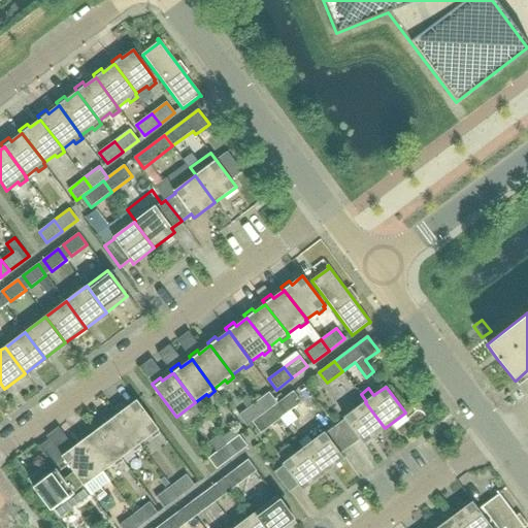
[(262,415),(277,403),(269,392),(254,403),(262,415)]
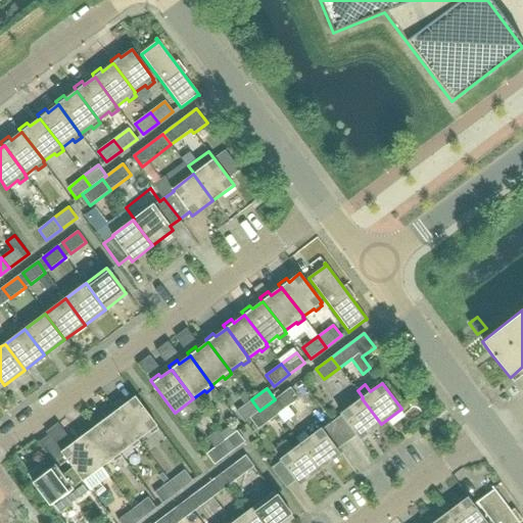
[(290,388),(271,402),(278,414),(298,398),(290,388)]
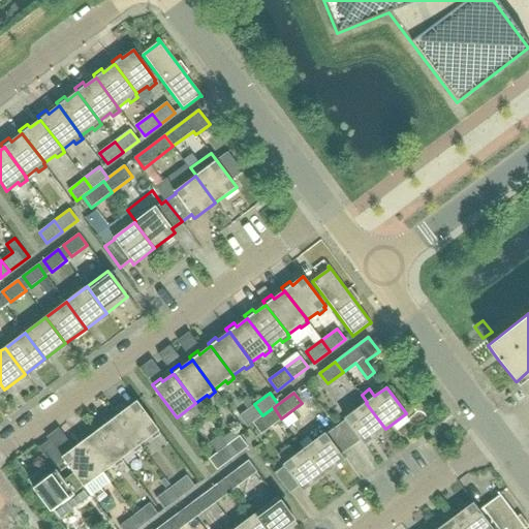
[(115,412),(118,415),(139,444),(151,436),(153,439),(159,434),(158,431),(159,430),(136,401),(126,409),(123,406),(115,412)]
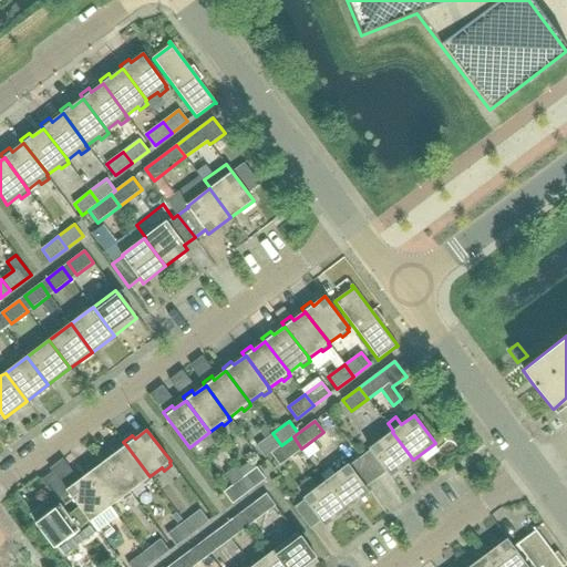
[(390,476),(413,460),(392,432),(359,456),(377,480),(387,472),(390,476)]
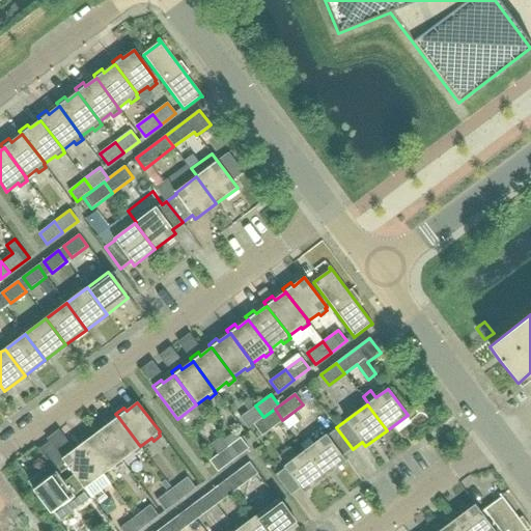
[(263,417),(255,406),(240,417),(248,428),(263,417)]
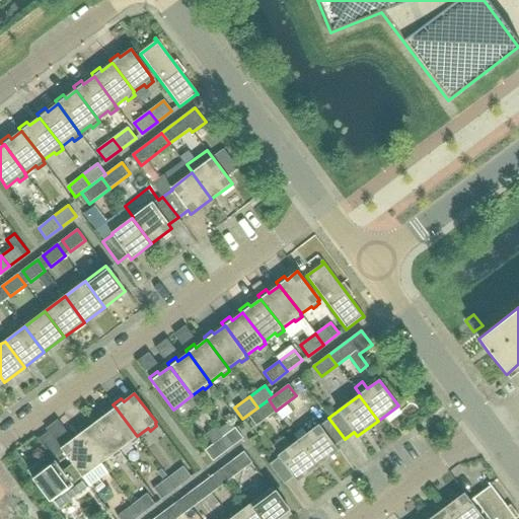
[(256,426),(276,411),(269,399),(248,415),(256,426)]
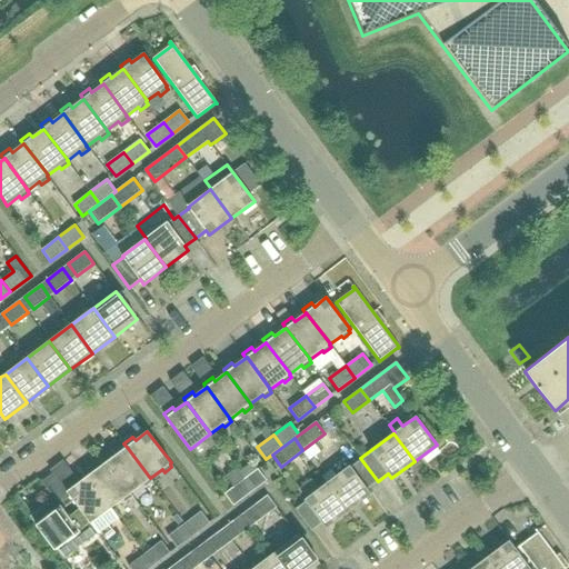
[(150,478),(127,447),(116,456),(112,451),(103,458),(107,462),(107,461),(131,493),(142,483),(145,487),(152,481),(150,478)]
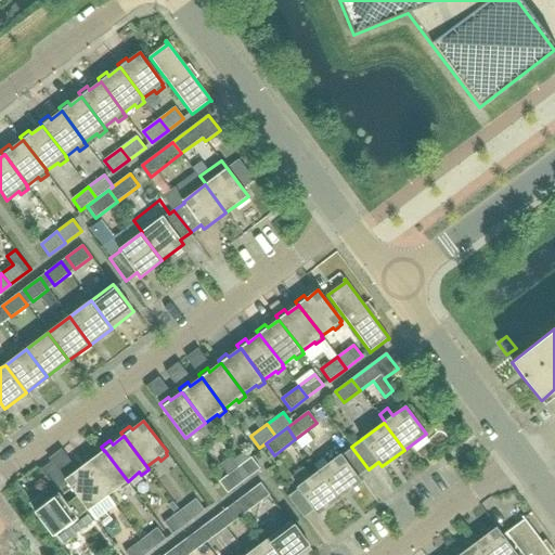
[(328,464),(319,470),(339,499),(362,482),(358,477),(369,469),(351,447),(340,454),(333,443),(320,452),(328,464)]
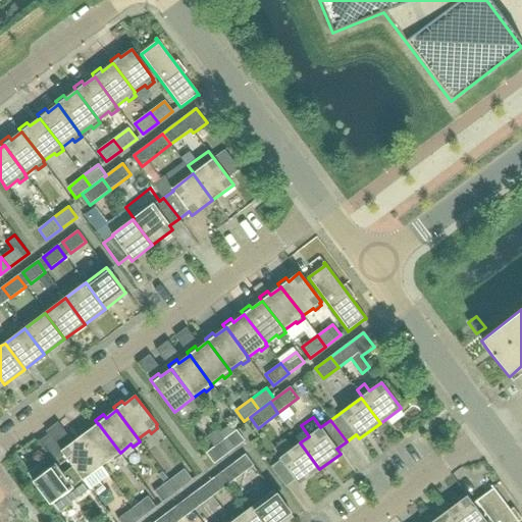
[(119,453),(120,453),(98,423),(98,424),(88,431),(85,427),(76,433),(80,437),(102,466),(113,458),(114,460),(121,455),(119,453)]
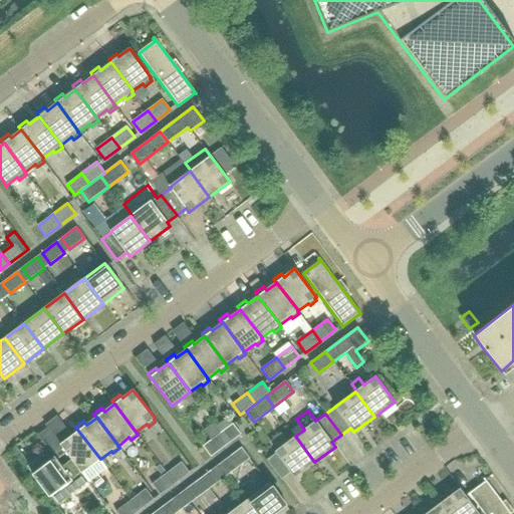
[(233,424),(218,435),(226,446),(241,434),(233,424)]
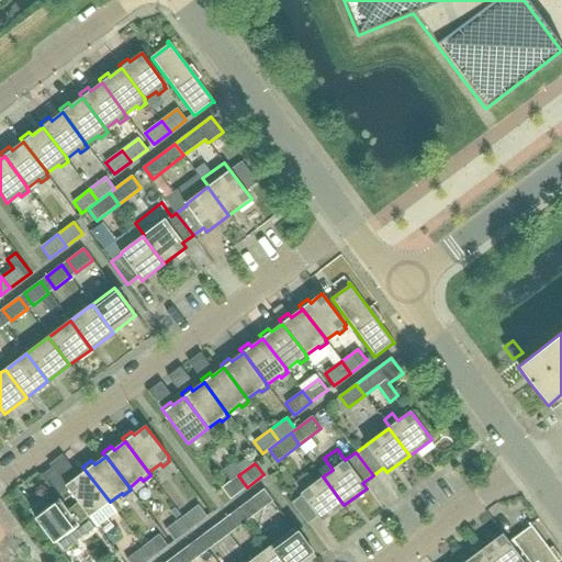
[(70,491),(89,517),(97,527),(116,512),(110,502),(86,471),(75,479),(71,475),(63,482),(70,491)]
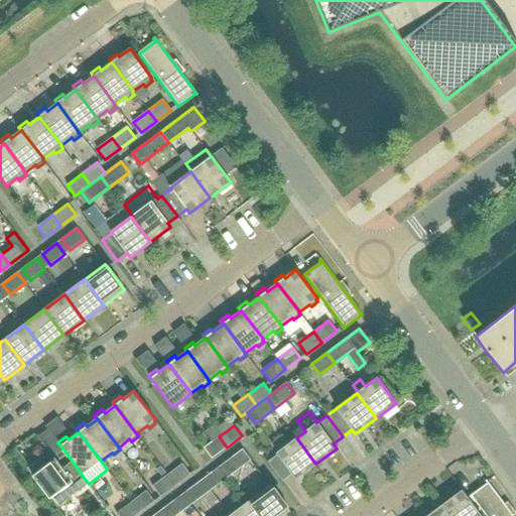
[(212,459),(227,447),(219,436),(204,447),(212,459)]
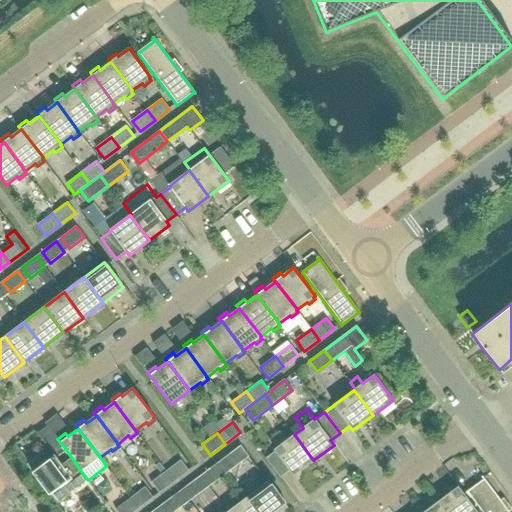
[(293,475),(313,460),(294,434),(274,450),(275,451),(265,458),(280,478),(290,471),(293,475)]
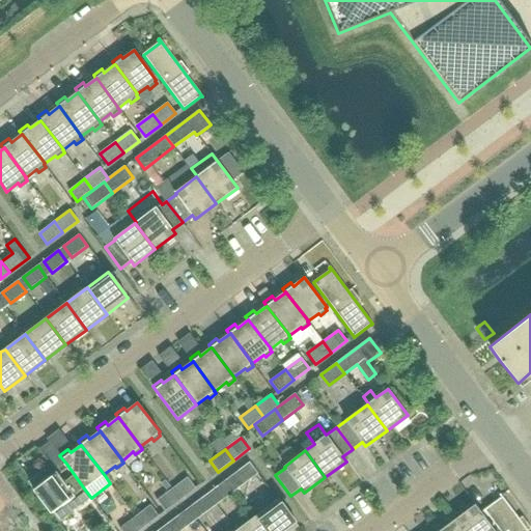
[(250,463),(234,474),(243,484),(257,473),(250,463)]
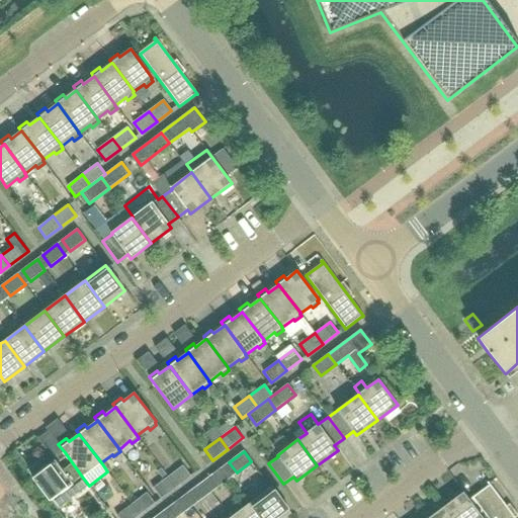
[(73,484),(82,477),(65,452),(41,469),(37,464),(28,471),(33,478),(32,478),(50,500),(51,500),(58,509),(67,502),(61,494),(74,485),(73,484)]
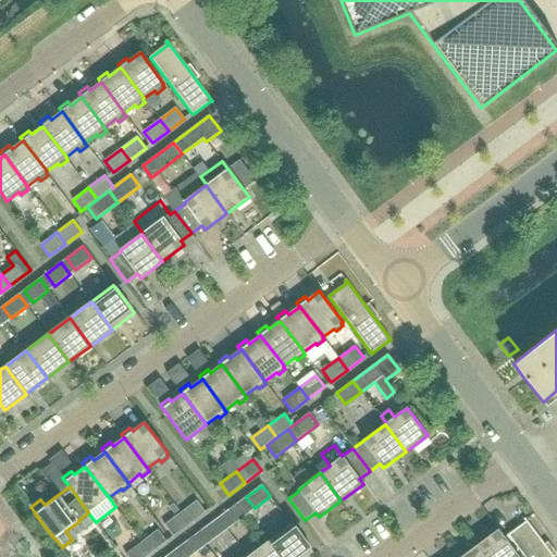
[(197,500),(181,512),(189,524),(206,512),(197,500)]
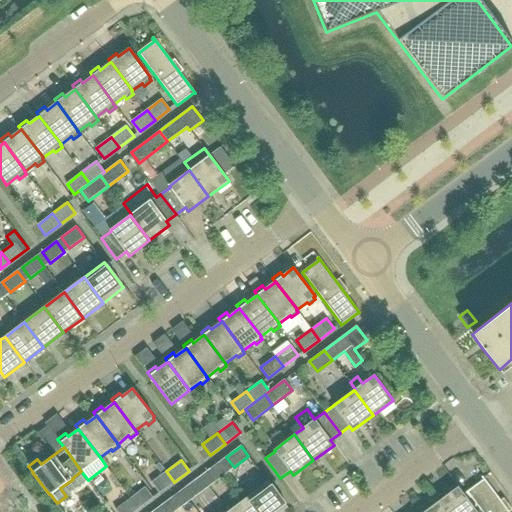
[(221,461),(206,472),(214,482),(229,471),(221,461)]
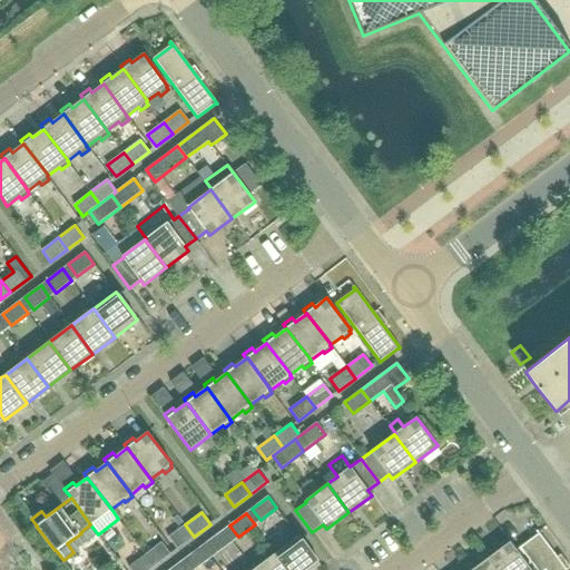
[(177,549),(194,537),(185,524),(168,537),(177,549)]
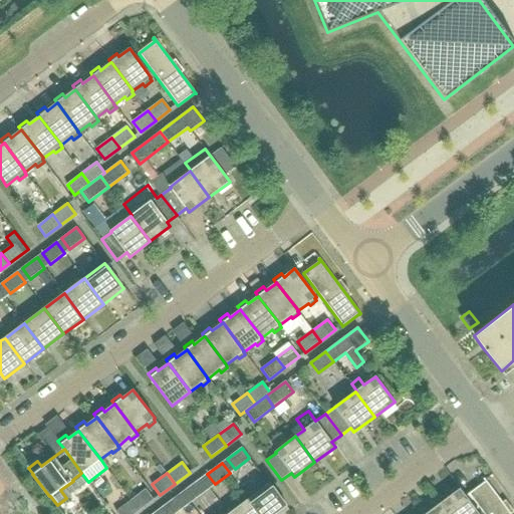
[(210,488),(202,477),(187,488),(195,499),(210,488)]
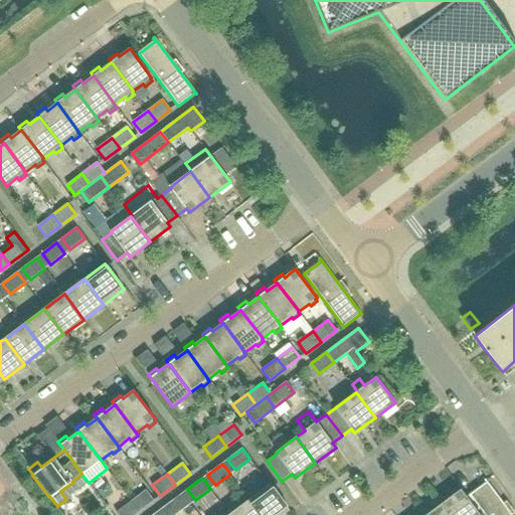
[(470,495),(484,514),(512,514),(485,479),(484,480),(486,482),(470,495)]
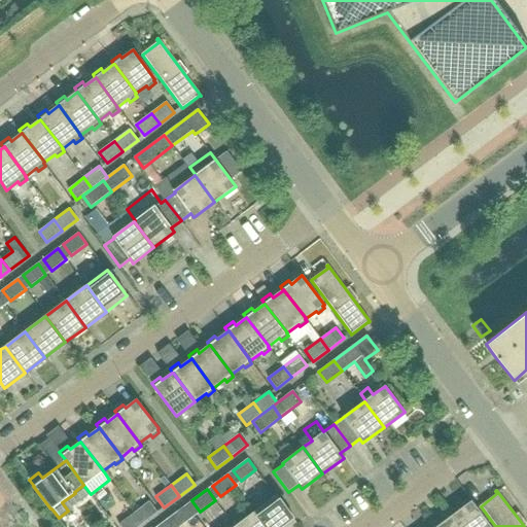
[(255,511),(267,526),(288,526),(295,522),(276,495),(255,511)]
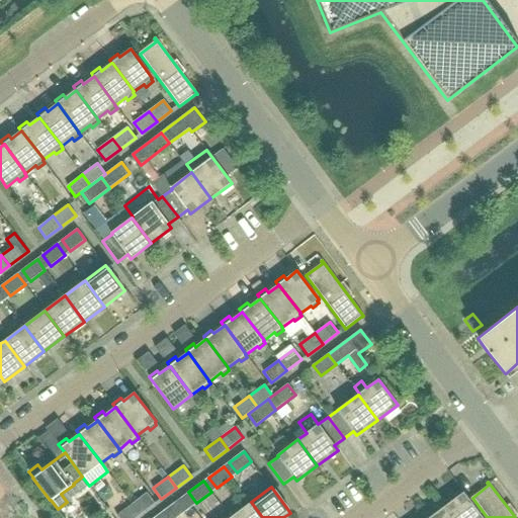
[(140,514),(155,503),(147,493),(132,504),(140,514)]
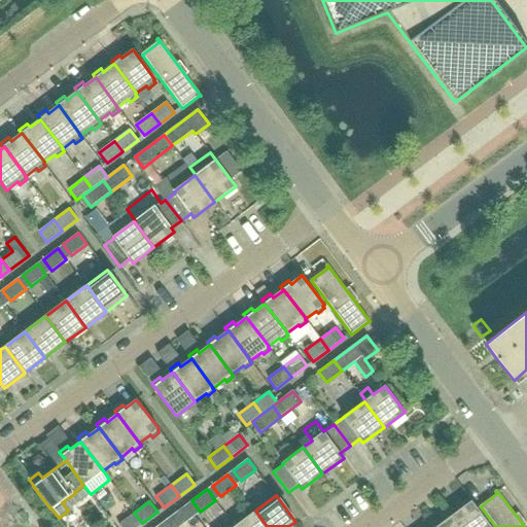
[(449,512),(452,516),(452,515),(461,526),(490,526),(471,501),(460,510),(457,505),(449,512)]
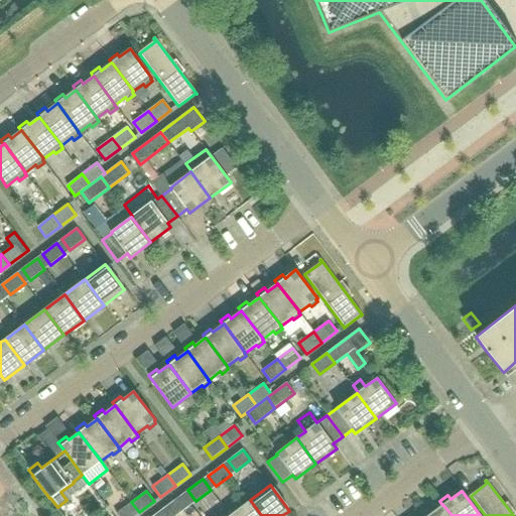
[(182,494),(167,505),(175,515),(190,505),(182,494)]
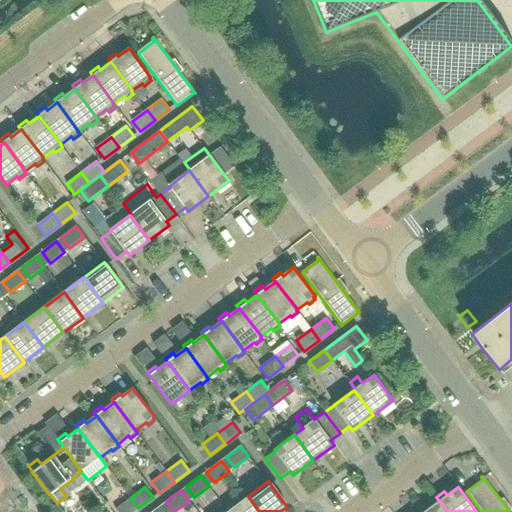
[(259,511),(248,496),(228,511),(259,511)]
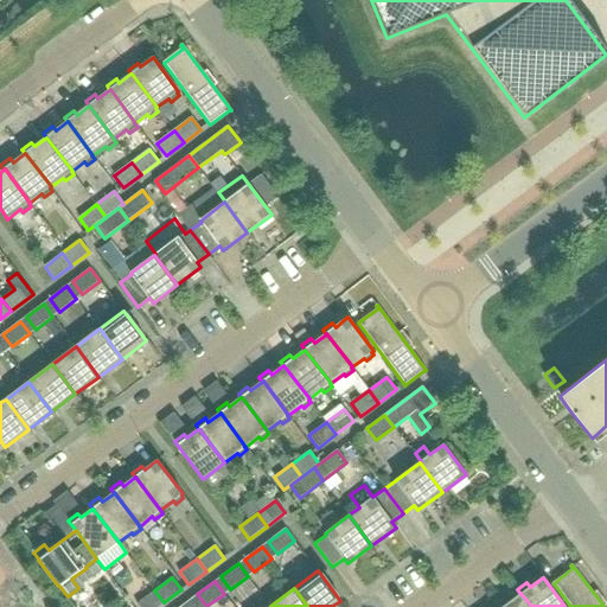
[(139,606),(158,606),(164,602),(154,590),(136,604),(139,606)]
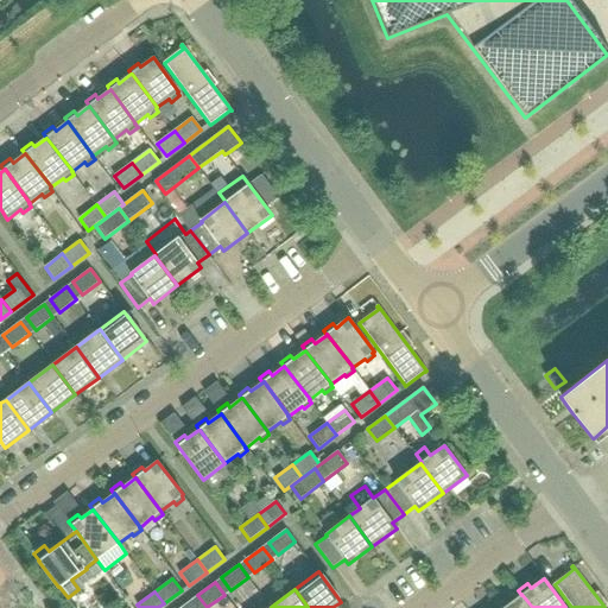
[(532,607),(521,594),(521,595),(510,603),(506,600),(498,607),(532,607)]
